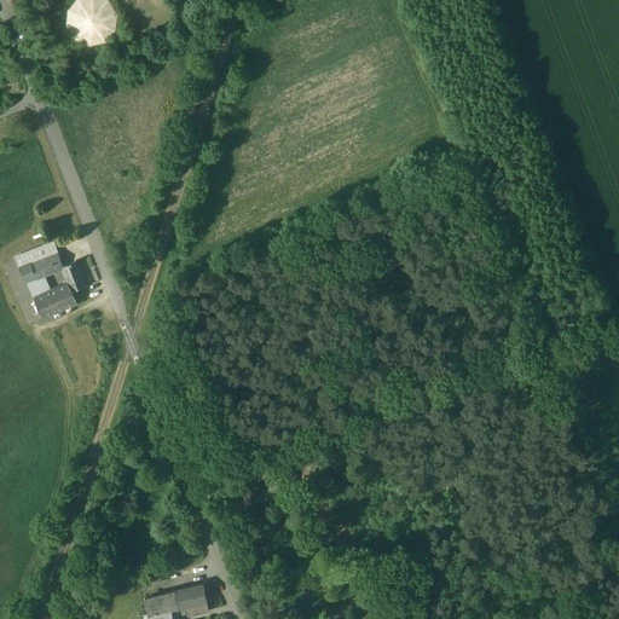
[(75,45),(109,39),(108,33),(117,30),(111,0),(70,0),(67,1),(75,45)]
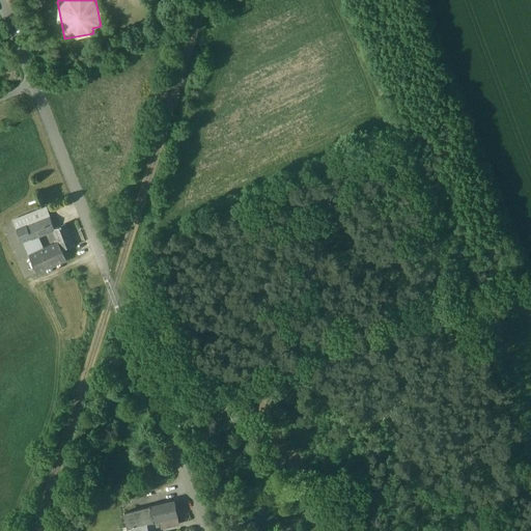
[(47,206),(14,220),(17,229),(34,222),(50,216),(47,206)]
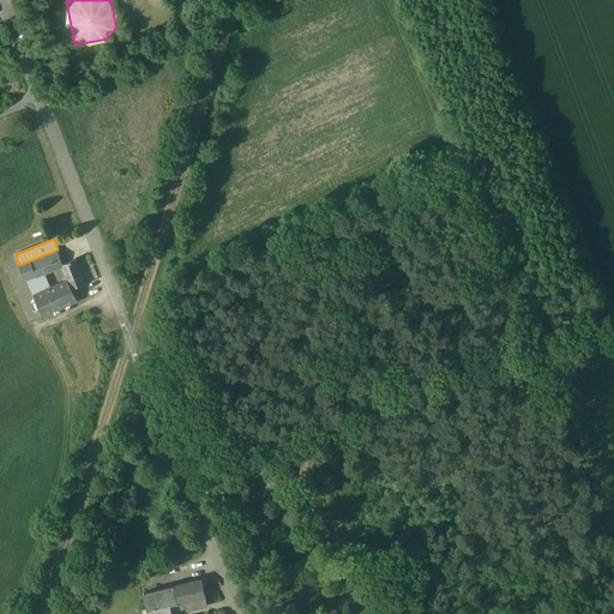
[(58,250),(40,257),(44,271),(62,264),(64,264),(58,250)]
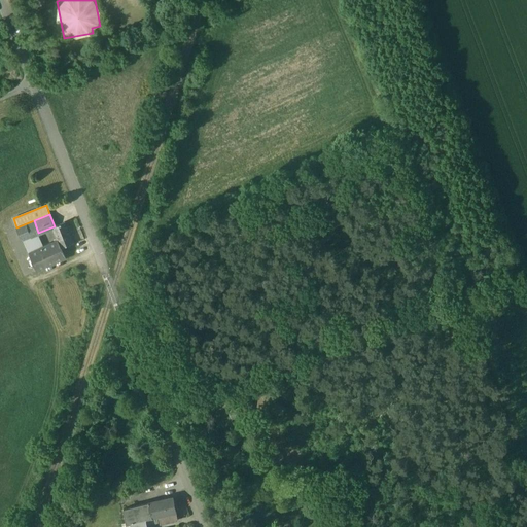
[(34,220),(16,227),(22,240),(24,239),(37,234),(38,233),(34,220)]
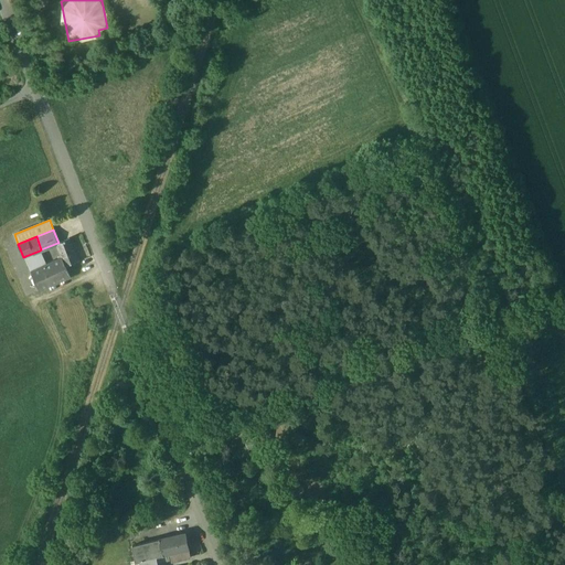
[(59,243),(57,243),(62,257),(66,266),(78,260),(70,238),(59,243)]
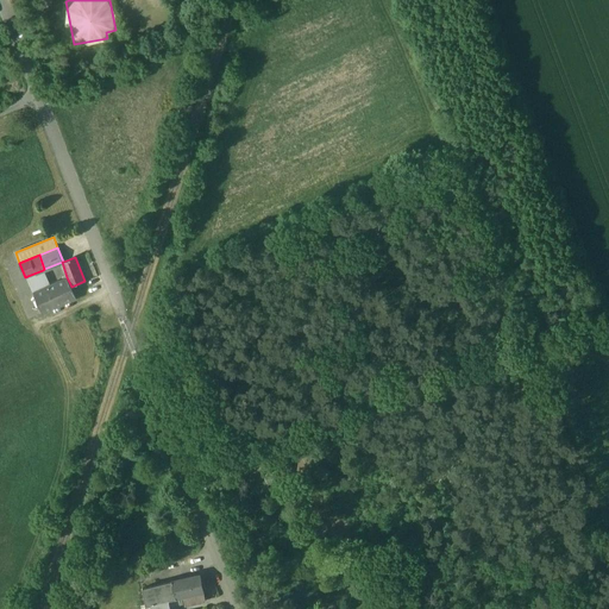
[(43,270),(27,276),(33,292),(46,287),(50,286),(43,270)]
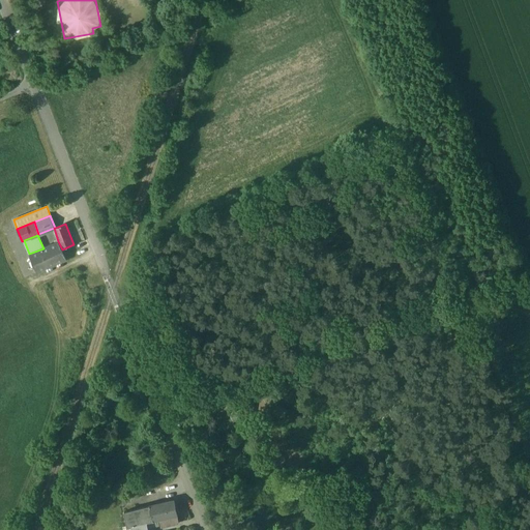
[(43,248),(40,249),(45,257),(46,256),(62,249),(58,241),(43,248)]
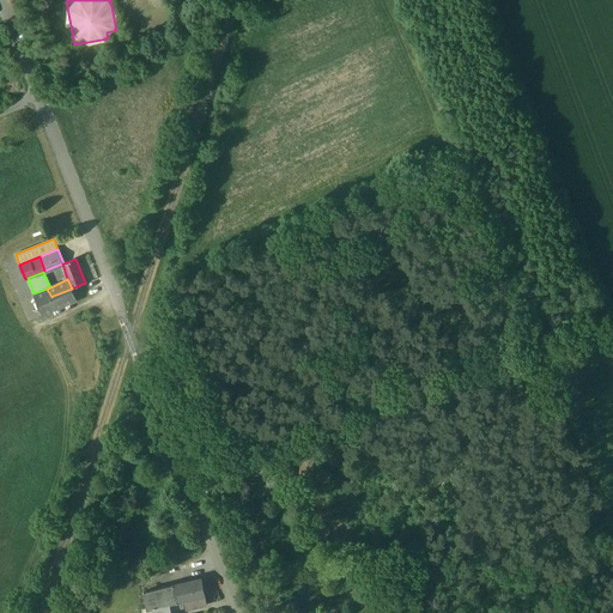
[(47,289),(34,293),(43,314),(59,308),(53,296),(52,297),(47,289)]
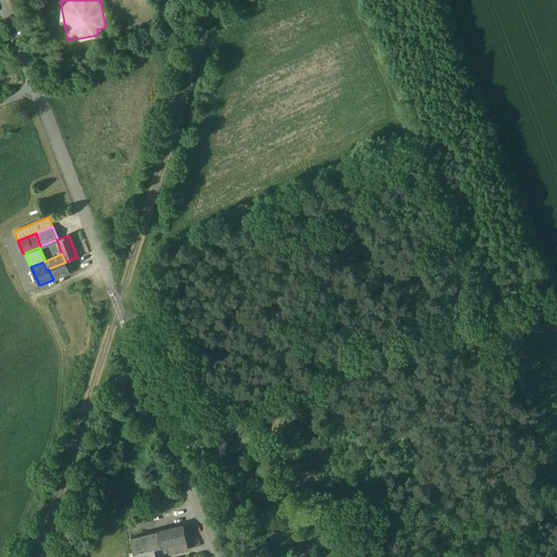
[(65,262),(48,269),(53,280),(70,272),(65,262)]
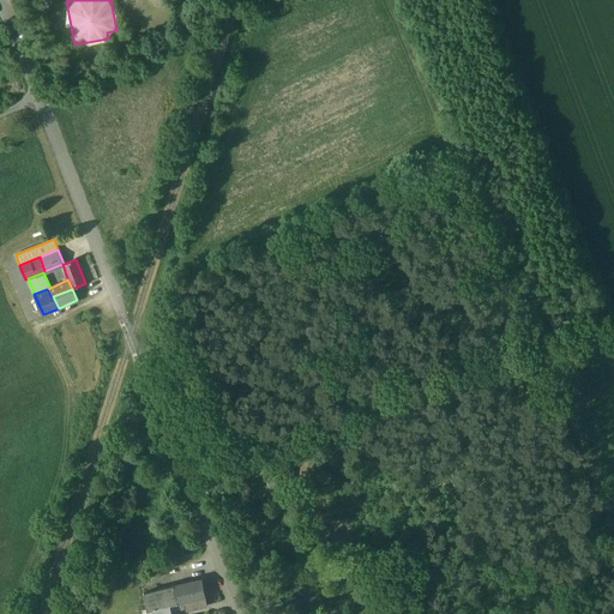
[(271,474),(268,475),(269,482),(288,479),(287,471),(286,471),(283,471),(277,473),(271,474)]
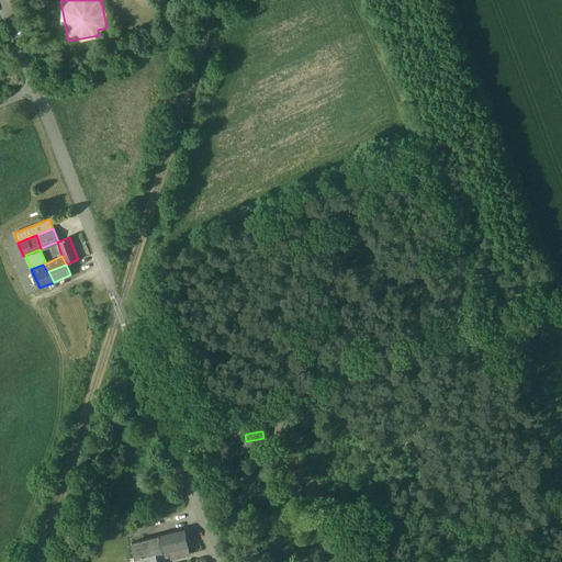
[(184,531),(168,535),(171,550),(172,558),(190,554),(184,531)]
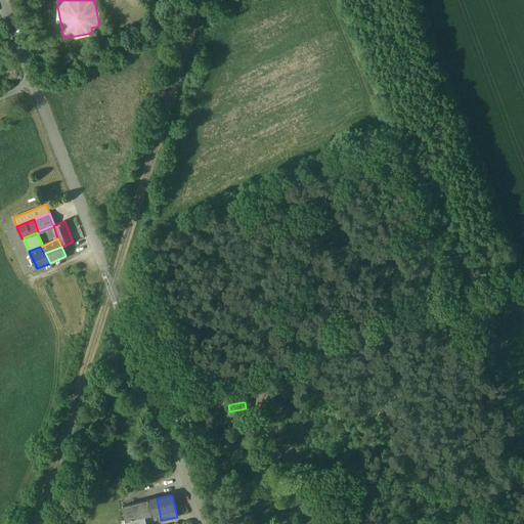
[(157,498),(150,500),(154,514),(160,513),(157,498)]
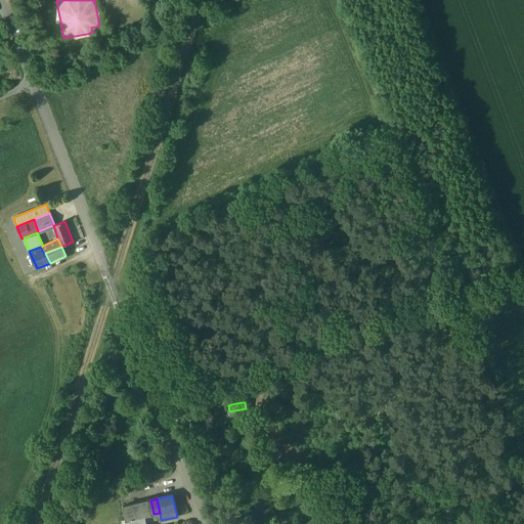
[(150,500),(134,504),(137,518),(144,516),(154,514),(150,500)]
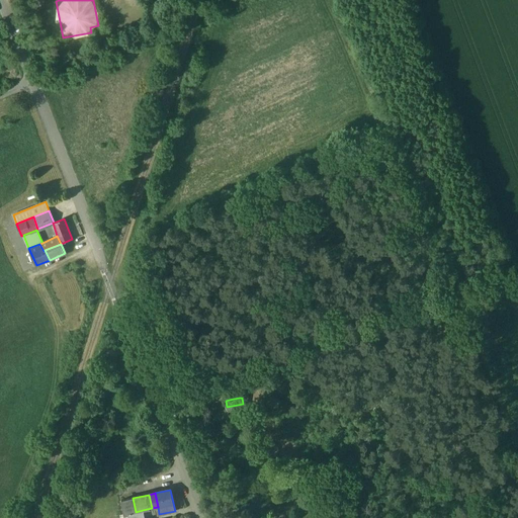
[(133,498),(121,501),(124,515),(128,515),(136,512),(133,498)]
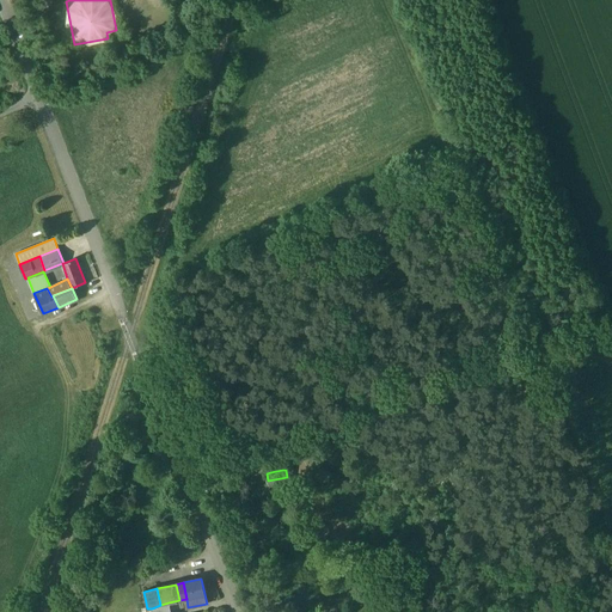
All buildings are outlined.
